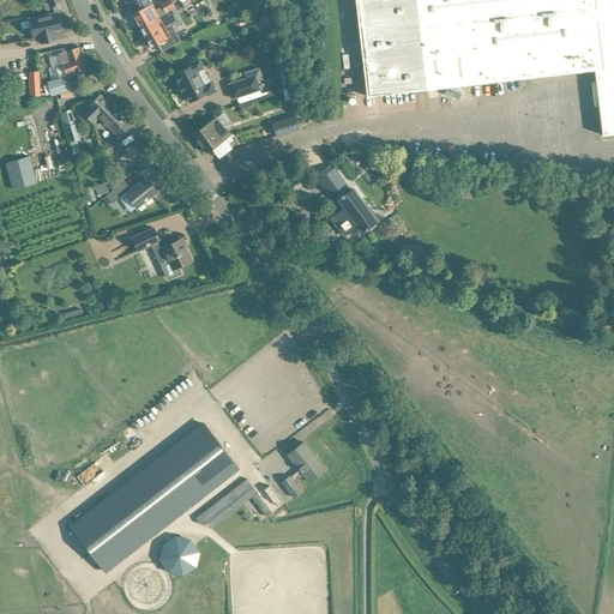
[(54,11),(64,10),(60,0),(43,0),(42,0),(46,10),(53,7),(54,11)]
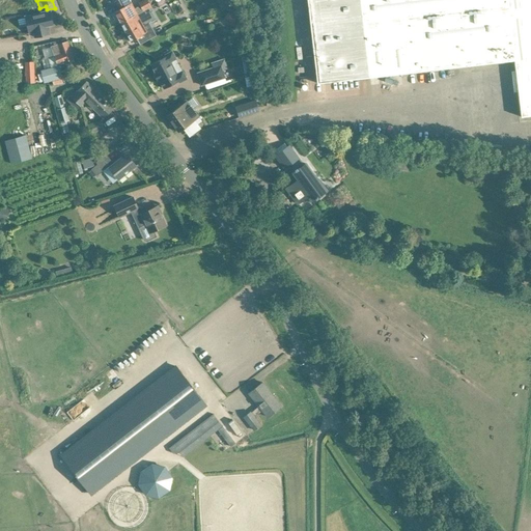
[(114,12),(120,22),(150,5),(148,1),(134,8),(129,0),(117,0),(115,1),(119,9),(114,12)]
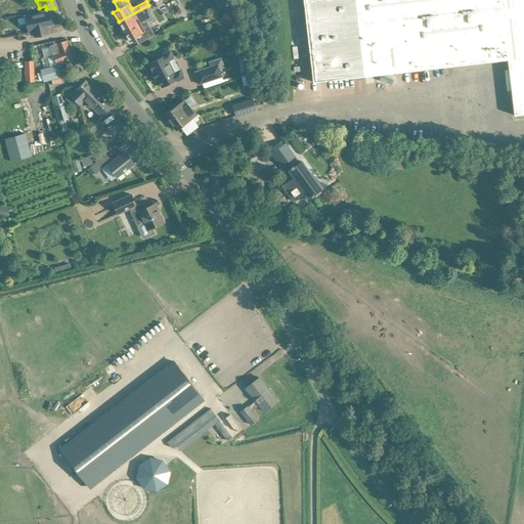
[(523,0),(303,0),(313,82),(364,77),(508,59),(514,116),(523,114),(523,0)]
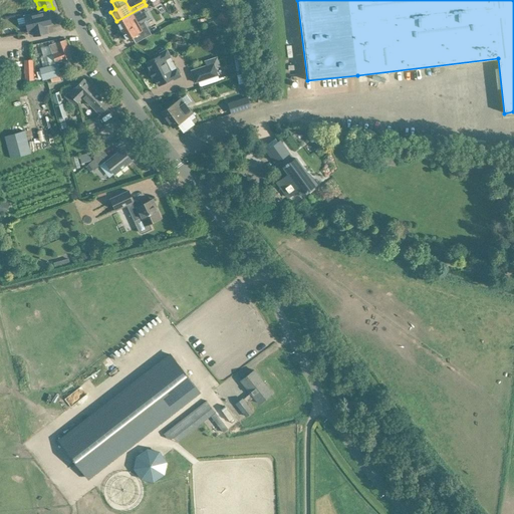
[(220,4),(208,8),(211,15),(222,11),(220,4)]
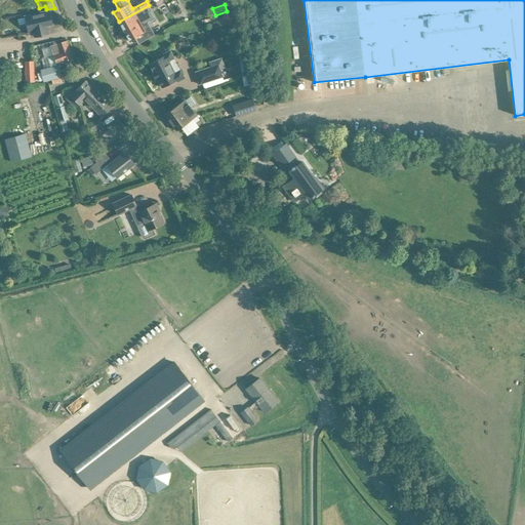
[(149,5),(119,22),(130,42),(138,37),(142,36),(135,26),(140,23),(144,25),(149,22),(149,21),(154,17),(151,12),(152,11),(149,5)]
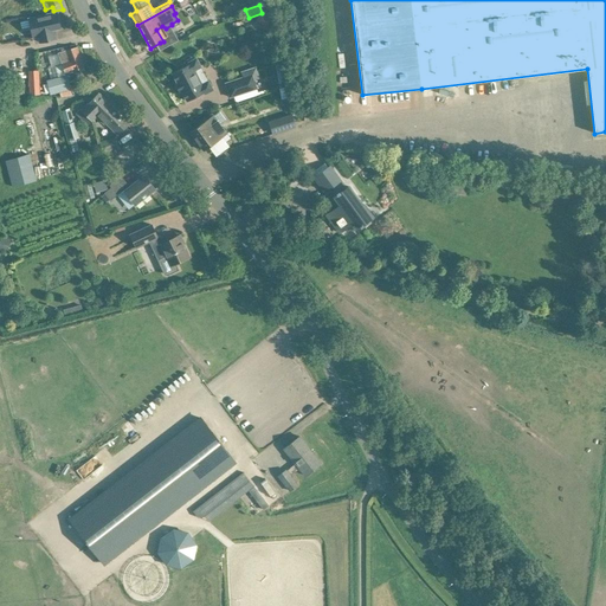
[(53,30),(60,28),(57,13),(28,19),(33,38),(38,37),(40,43),(56,39),(53,30)]
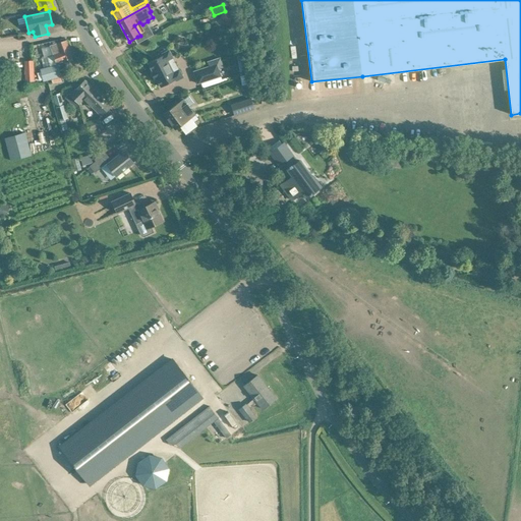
[(227,30),(231,22),(223,17),(218,24),(227,30)]
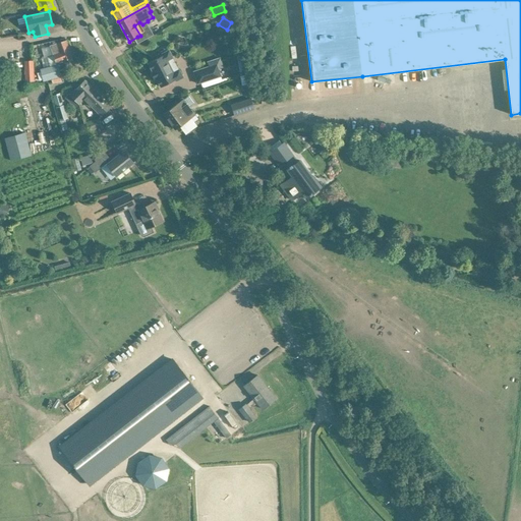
[(72,58),(66,41),(56,43),(50,46),(56,63),(72,58)]
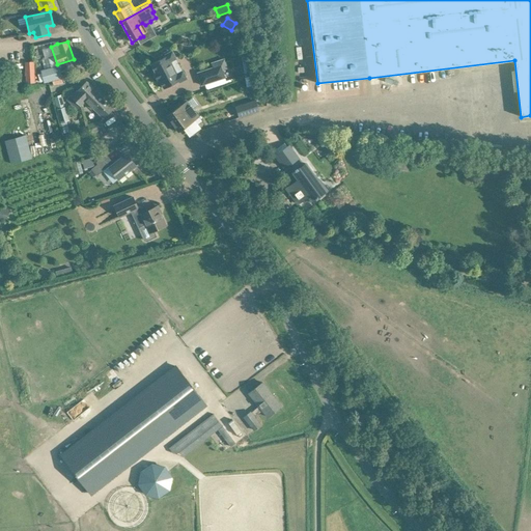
[(150,64),(159,80),(164,88),(178,81),(179,83),(187,79),(183,71),(176,75),(170,63),(174,60),(175,58),(172,53),(170,52),(165,55),(166,57),(150,64)]
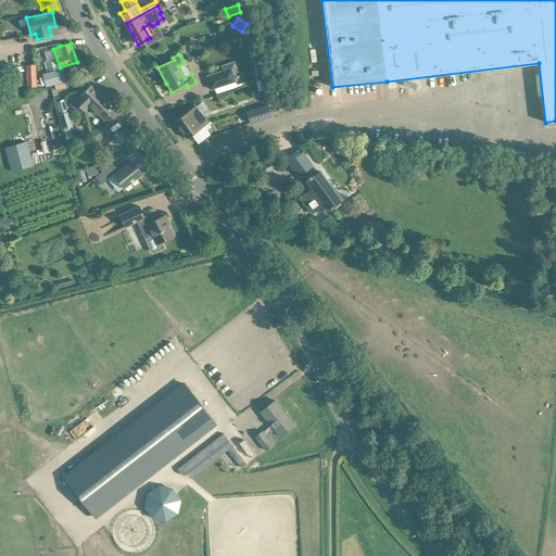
[(27,87),(36,87),(35,65),(26,65),(27,87)]
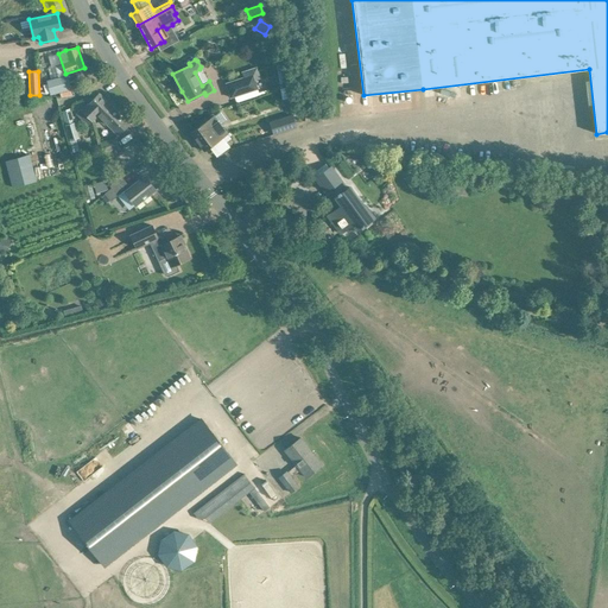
[(253,75),(226,83),(230,97),(258,89),(253,75)]
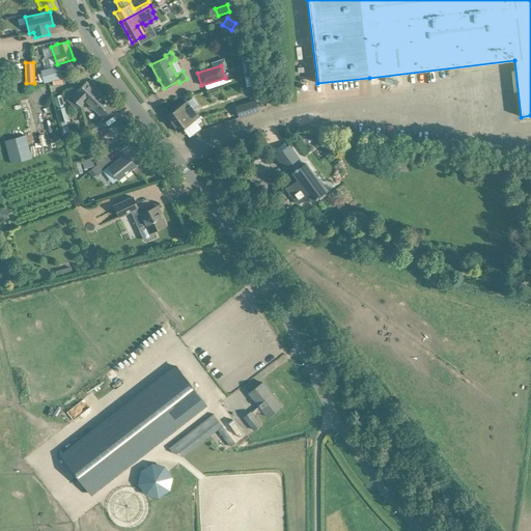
[(58,67),(40,72),(40,74),(43,81),(44,84),(55,80),(56,85),(62,83),(58,67)]
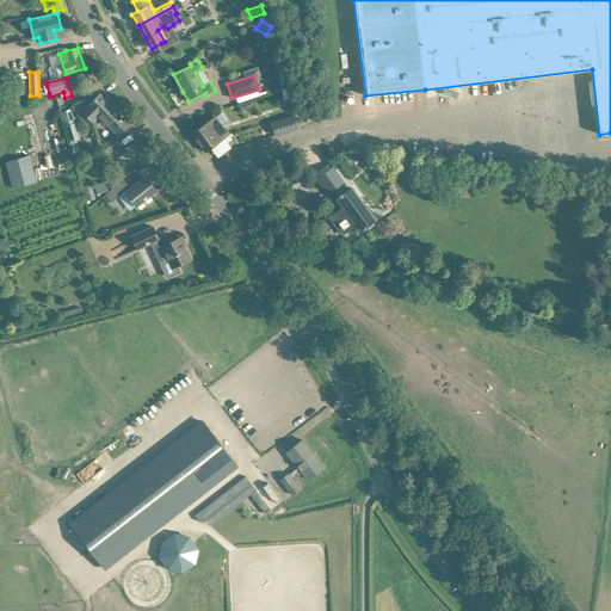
[(5,100),(6,100),(24,100),(23,85),(4,86),(5,100)]
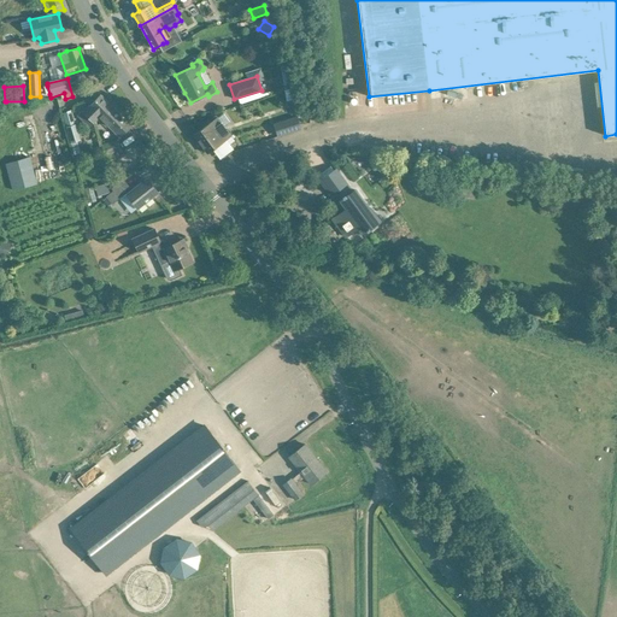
[(293,88),(285,90),(286,101),(295,100),(293,88)]
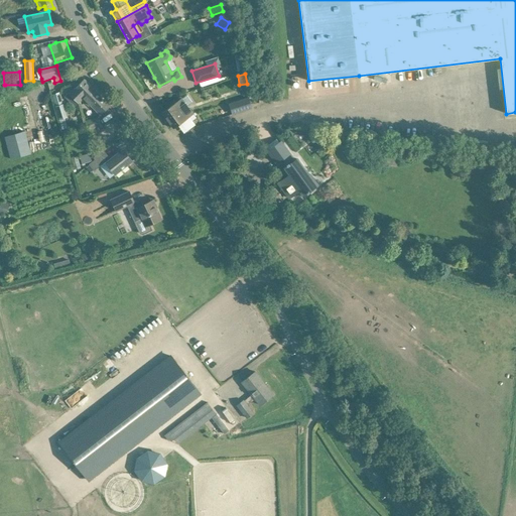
[(92,90),(94,89),(85,80),(76,88),(66,98),(75,107),(82,100),(92,90)]
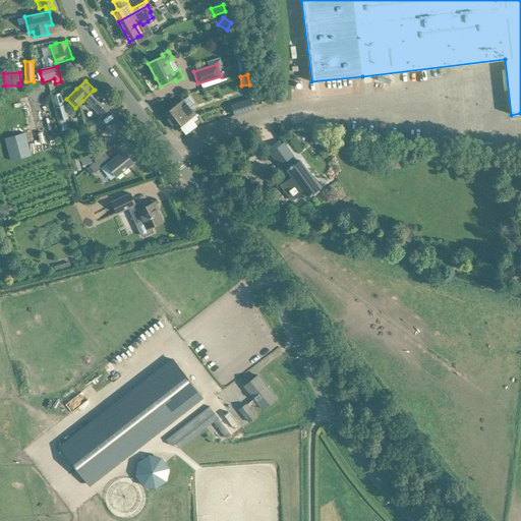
[(110,108),(93,91),(82,101),(88,107),(90,105),(101,116),(110,108)]
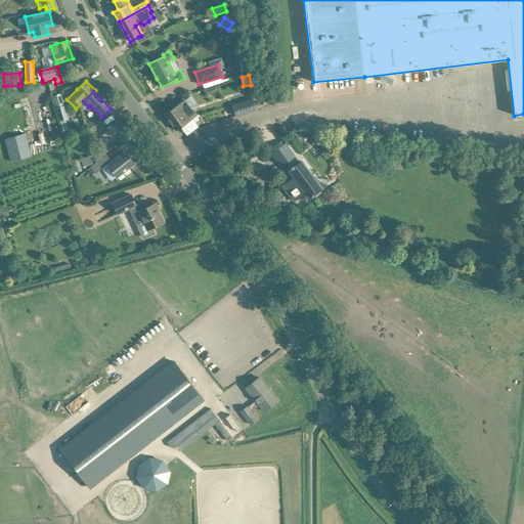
[(58,116),(66,113),(60,94),(52,96),(58,116)]
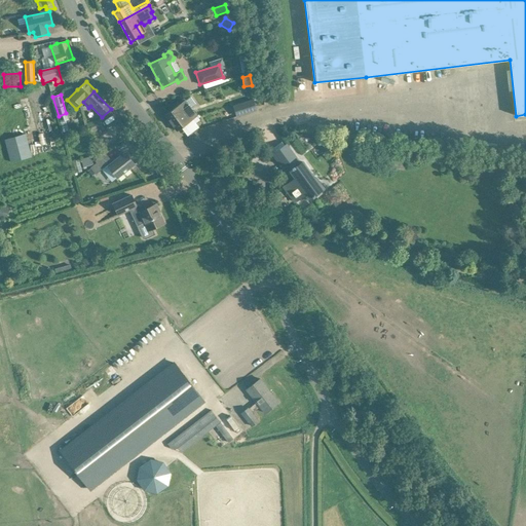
[(254,100),(233,105),(236,116),(257,110),(254,100)]
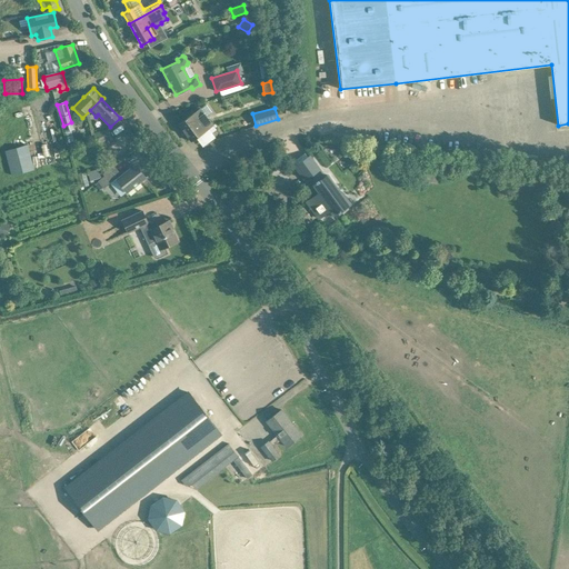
[(212,125),(200,109),(179,125),(191,141),(212,125)]
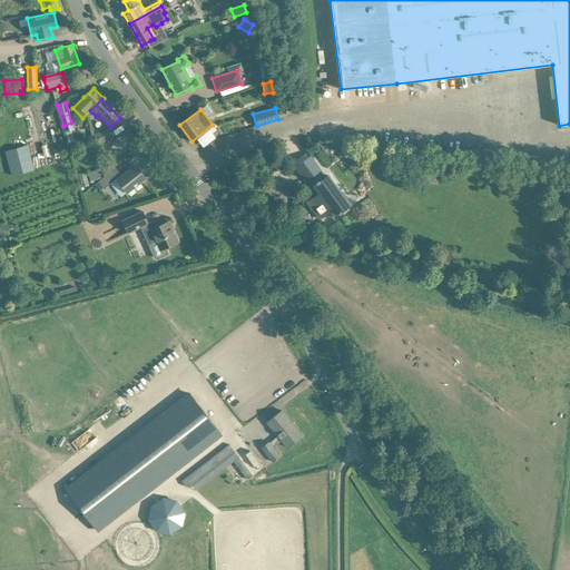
[(71,123),(64,126),(68,144),(74,141),(70,130),(74,130),(71,123)]
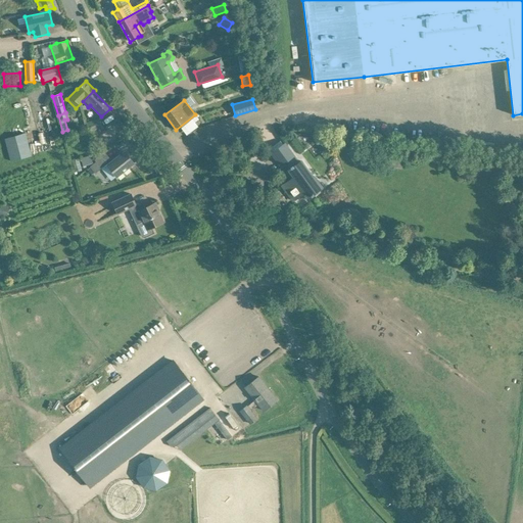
[(88,132),(98,129),(102,128),(99,120),(85,124),(88,132)]
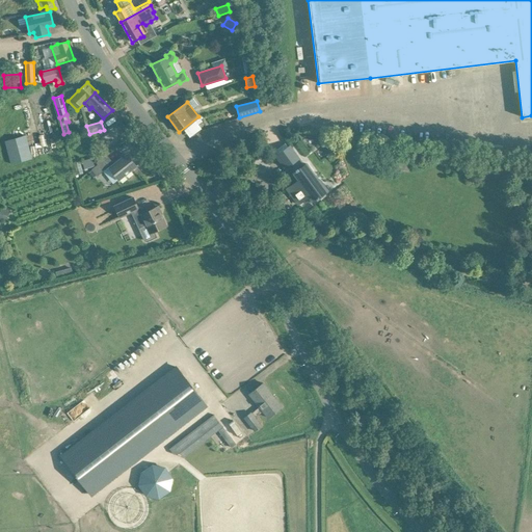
[(4,145),(9,168),(29,165),(25,142),(4,145)]
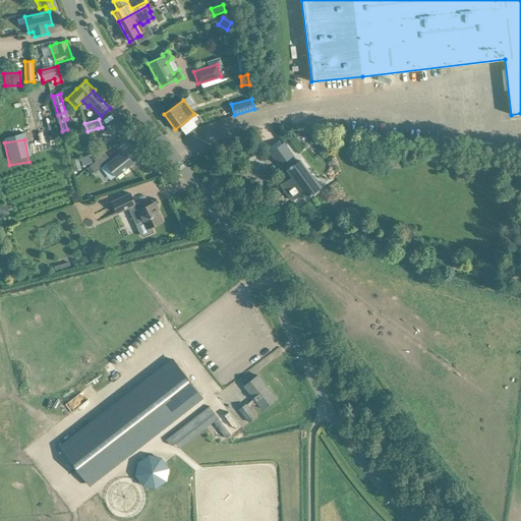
[(271,153),(285,172),(289,179),(281,185),(285,191),(292,200),(296,196),(303,191),(307,196),(309,195),(310,196),(312,194),(311,193),(317,189),(320,187),(311,176),(300,160),(297,162),(283,143),(271,153)]
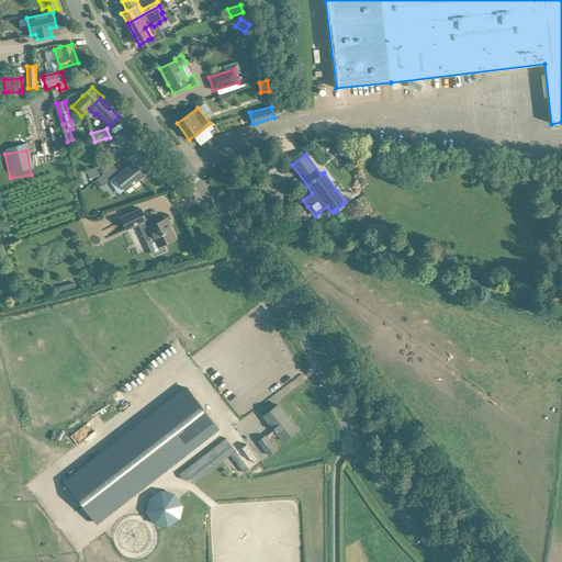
[(120,173),(113,166),(112,164),(101,172),(103,175),(97,179),(102,186),(111,179),(110,178),(113,175),(115,177),(115,178),(125,190),(143,176),(133,163),(120,173)]
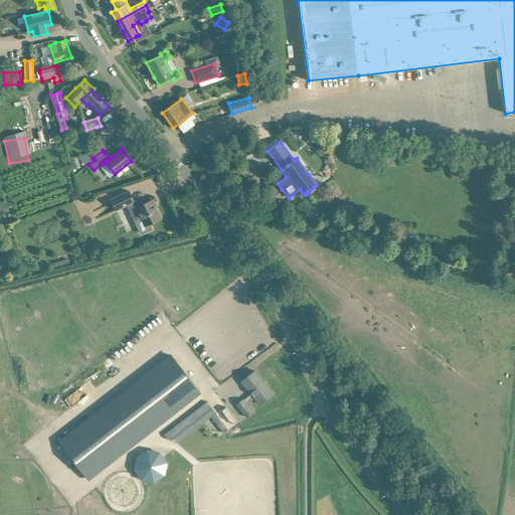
[(129,191),(110,199),(116,210),(127,205),(133,202),(141,218),(134,221),(140,233),(142,234),(151,230),(149,224),(160,218),(153,203),(154,202),(153,200),(138,206),(136,201),(134,202),(129,191)]
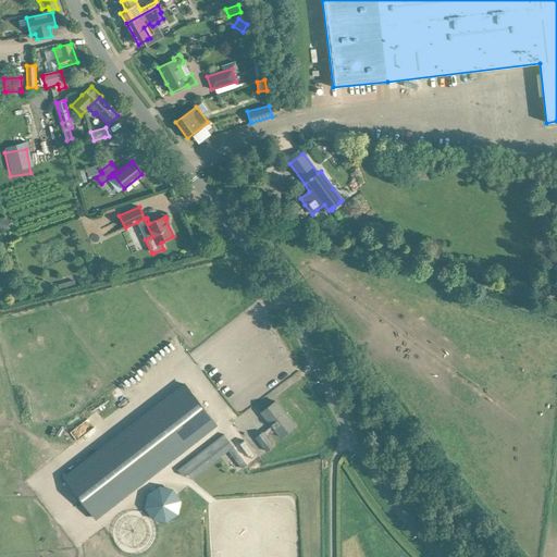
[(115,353),(121,366),(114,369),(119,380),(131,374),(120,350),(115,353)]
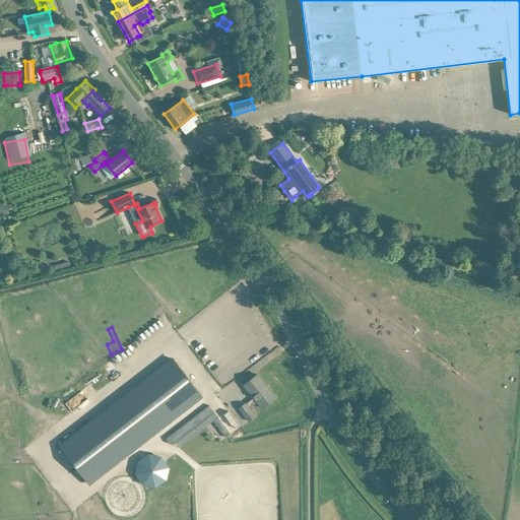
[(173,359),(60,447),(88,483),(202,396),(173,359)]
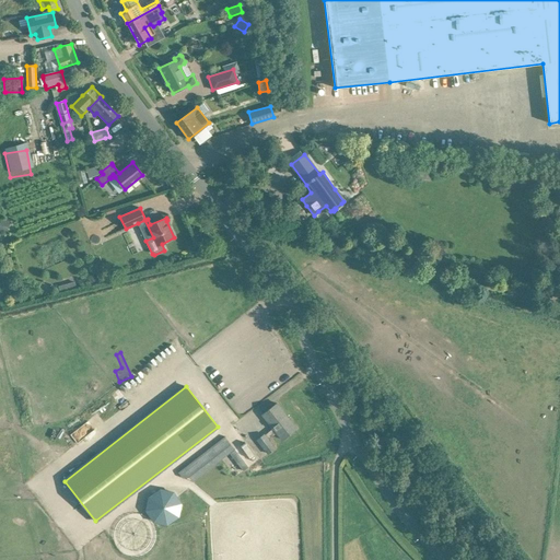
[(277,404),(268,410),(263,416),(273,429),(265,435),(264,435),(257,441),(268,454),(275,448),(268,440),(277,433),(282,440),(296,429),(277,404)]
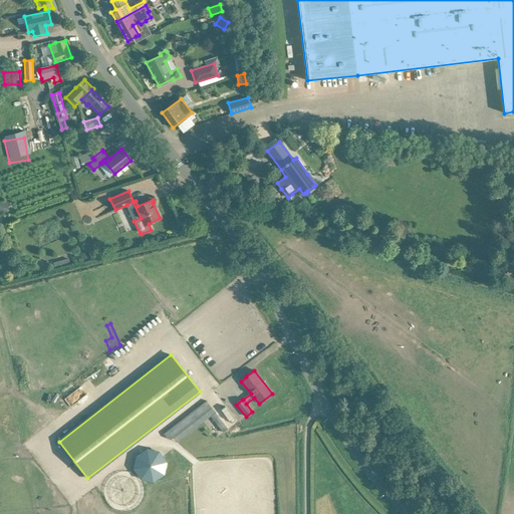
[(207,401),(164,435),(168,440),(174,439),(213,409),(207,401)]
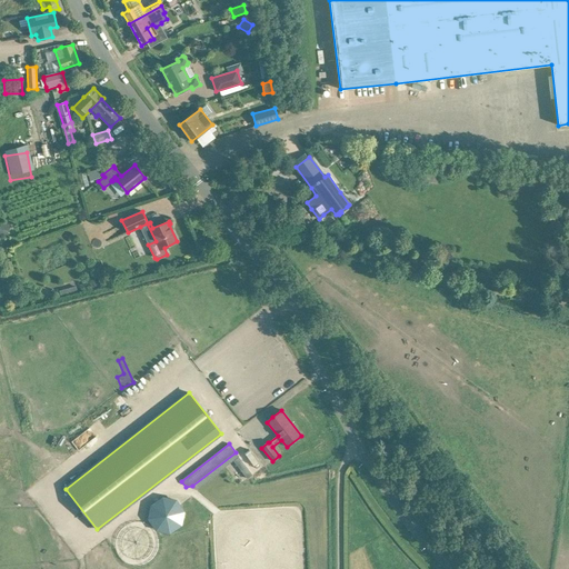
[(243,451),(240,453),(248,465),(251,462),(243,451)]
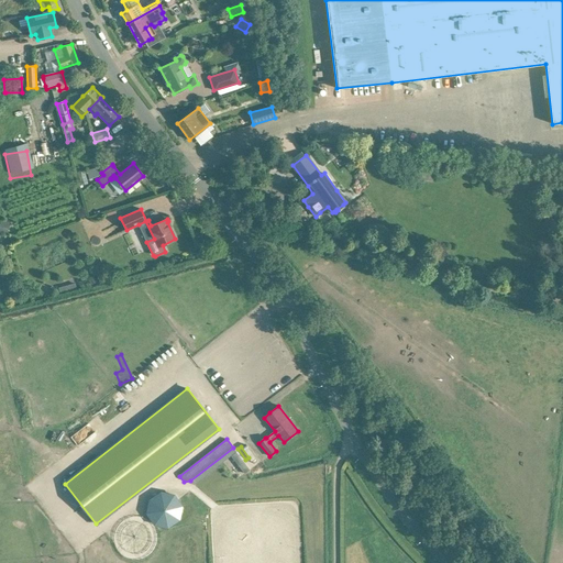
[(250,470),(236,452),(223,461),(238,479),(250,470)]
